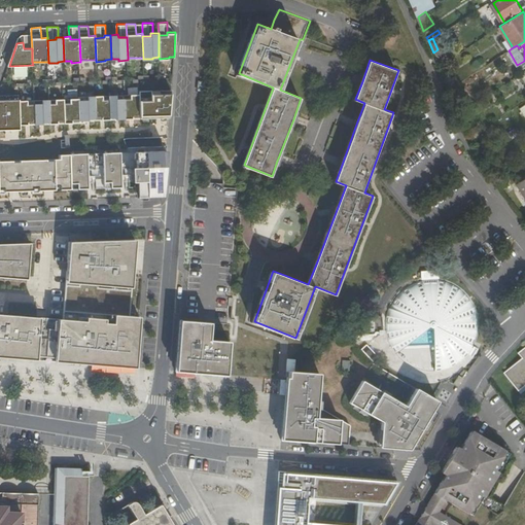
[(0,94),(0,129),(21,129),(21,124),(81,123),(81,120),(170,117),(171,103),(171,90),(144,91),(144,94),(84,96),(84,98),(20,100),(20,94),(0,94)]
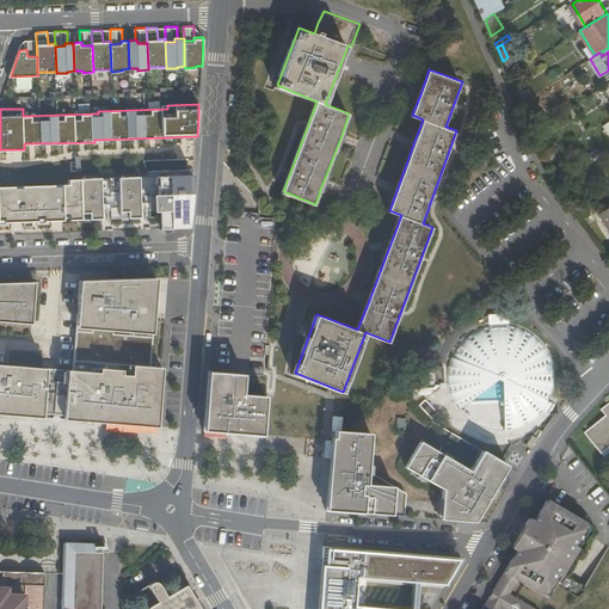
[(194,176),(82,178),(84,219),(104,219),(103,196),(109,196),(109,205),(112,204),(112,219),(142,217),(142,195),(147,195),(147,204),(151,203),(151,217),(160,216),(161,228),(177,228),(184,228),(183,203),(192,202),(194,176)]
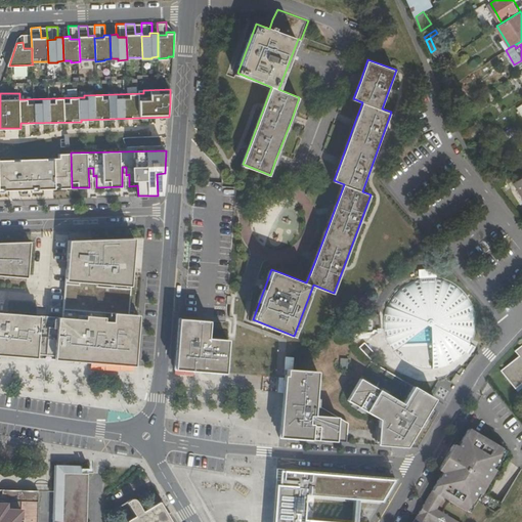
[(0,189),(11,189),(11,187),(22,186),(22,189),(45,188),(45,184),(60,184),(60,188),(72,187),(71,153),(60,154),(60,157),(53,158),(53,159),(47,159),(47,158),(19,159),(19,160),(13,160),(13,159),(0,159),(0,189)]
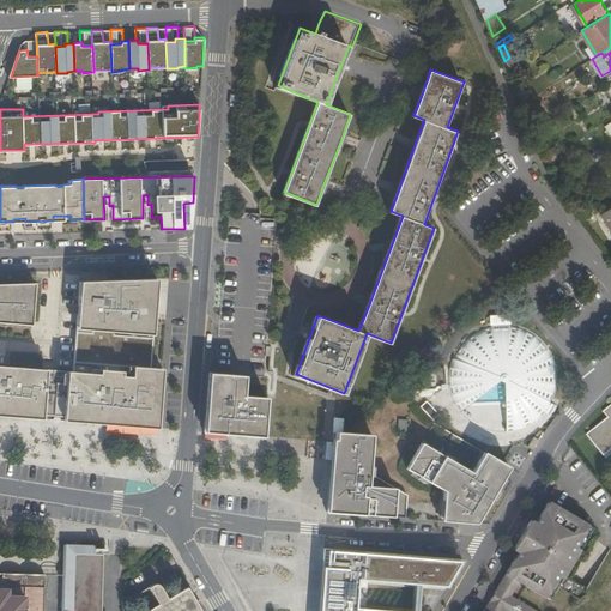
[(578,187),(574,180),(567,185),(572,191),(578,187)]
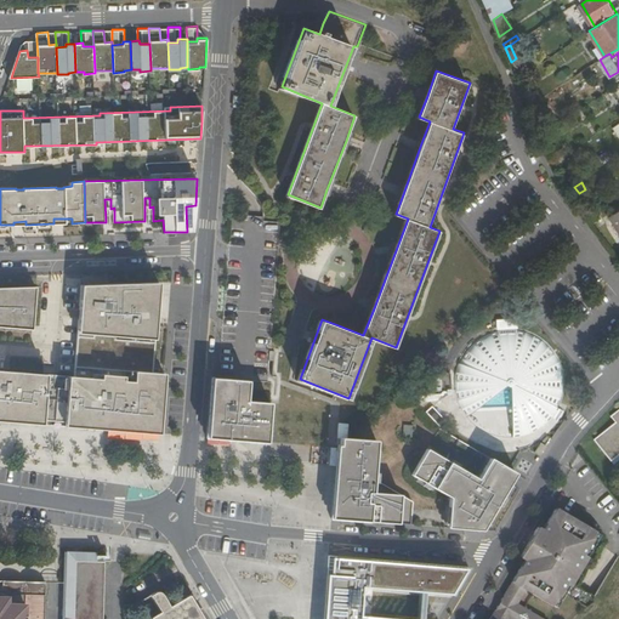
[(602,214),(597,205),(586,211),(591,221),(594,220),(596,225),(602,221),(598,216),(602,214)]
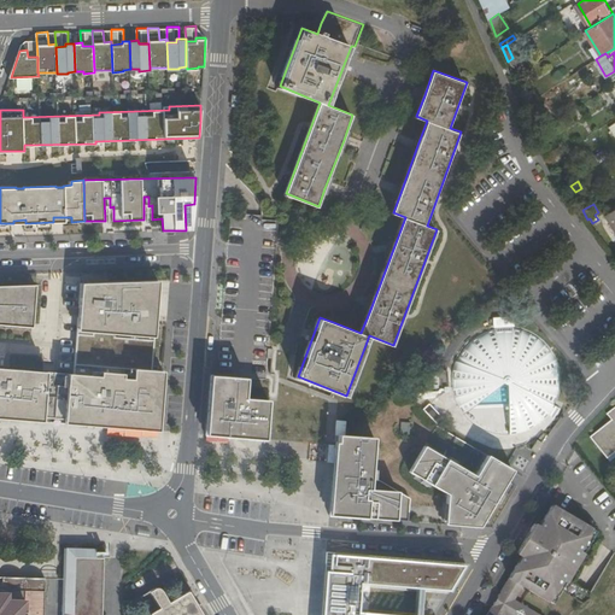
[(31,369),(0,365),(0,415),(159,428),(164,369),(152,368),(159,279),(82,281),(75,373),(75,384),(31,380),(31,369)]
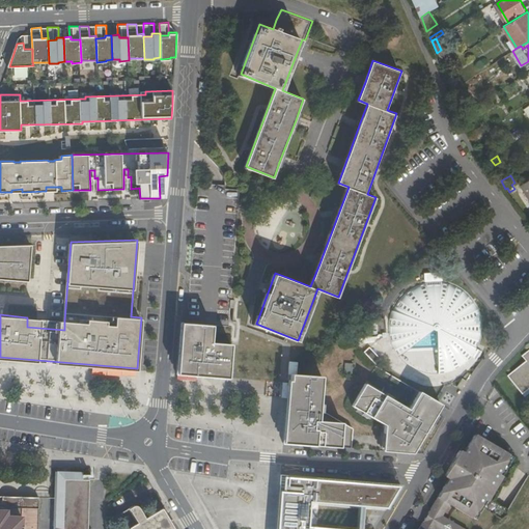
[(32,244),(0,244),(0,277),(25,280),(27,259),(30,259),(32,244)]
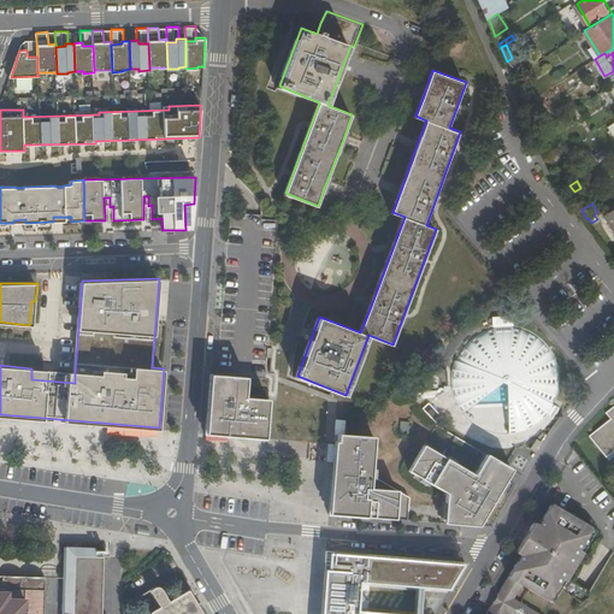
[(493,330),(483,334),(476,338),(471,342),(465,348),(460,355),(456,365),(454,373),(454,382),(456,395),(460,405),(466,413),(472,420),(480,425),(488,430),(496,432),(506,434),(515,432),(524,431),(532,427),(541,421),(547,415),(553,407),(556,399),(560,384),(560,379),(560,371),(558,365),(555,358),(550,350),(545,344),(539,338),(533,335),(527,331),(519,329),(507,328),(502,328),(493,330)]
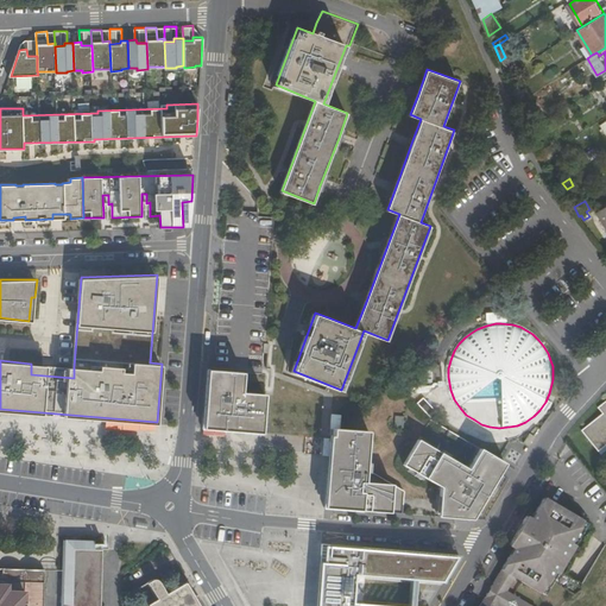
[(431,355),(409,355),(410,382),(443,380),(442,366),(431,367),(431,355)]
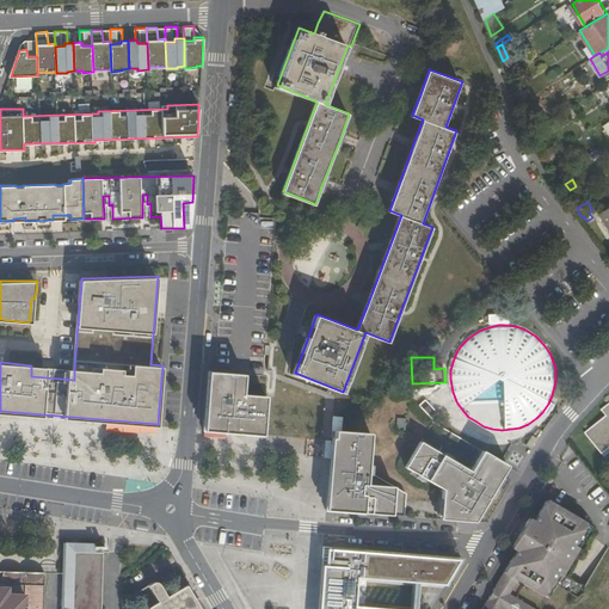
[(74,369),(31,365),(31,376),(74,380),(74,369)]
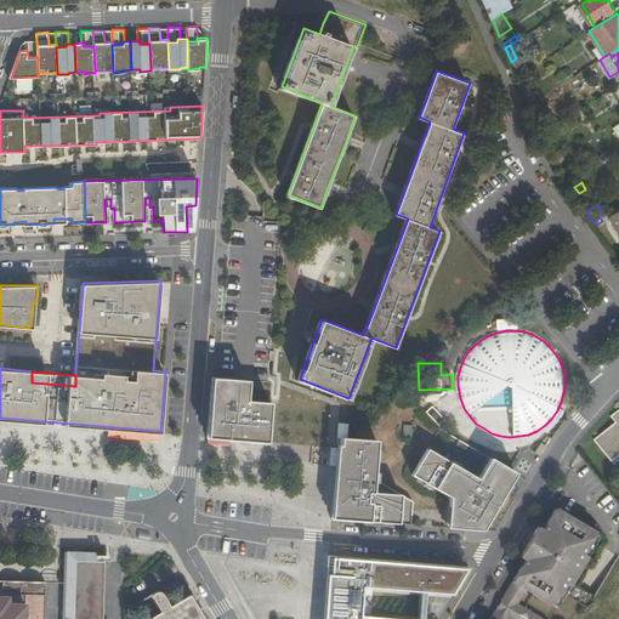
[(250,380),(214,378),(213,395),(210,425),(209,438),(227,439),(260,442),(270,443),(273,402),(249,401),(250,380)]
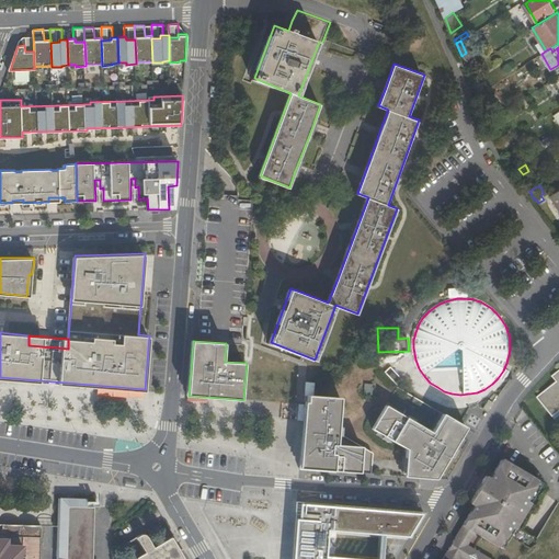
[(394,364),(388,369),(400,383),(407,378),(394,364)]
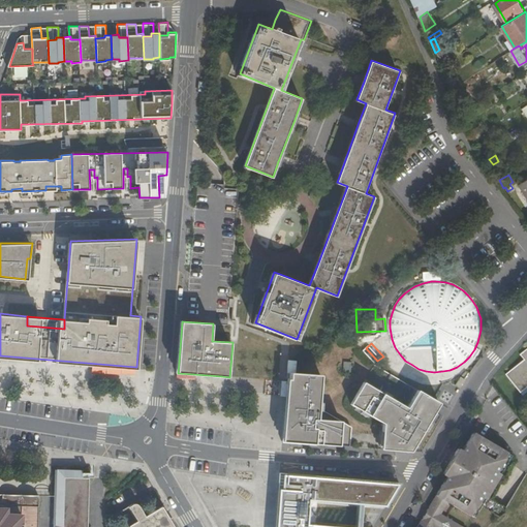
[(526,348),(522,352),(526,358),(507,372),(522,391),(526,386),(526,348)]
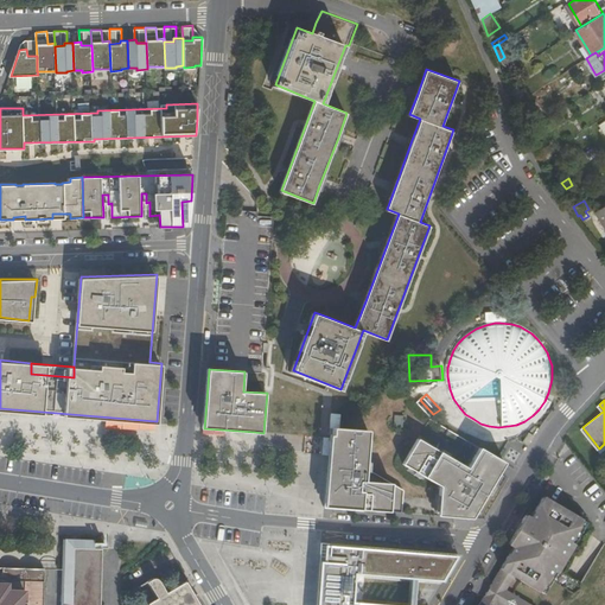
[(335,412),(333,425),(337,425),(343,425),(344,412),(335,412)]
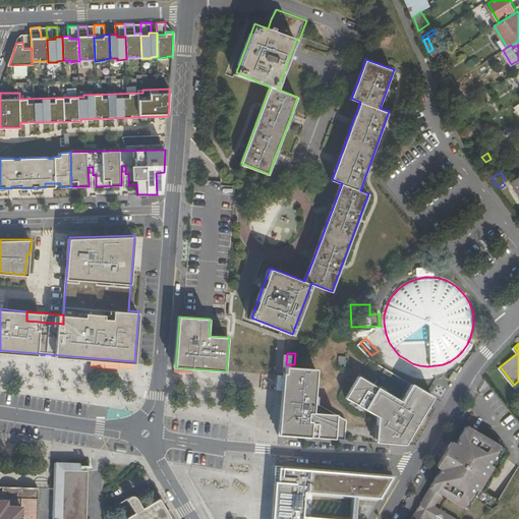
[(288,370),(286,370),(284,394),(281,423),(281,431),(293,433),(314,435),(338,437),(347,438),(348,417),(323,402),(316,402),(319,366),(294,364),(289,364),(288,370)]
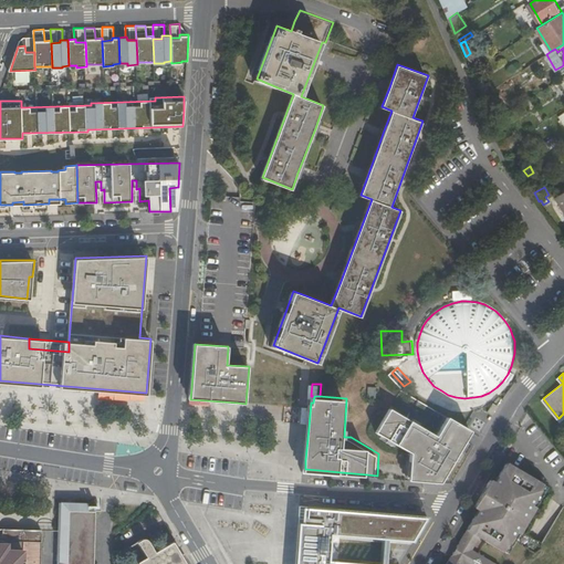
[(438,434),(393,406),(378,429),(413,450),(410,478),(428,479),(442,480),(473,428),(449,415),(438,434)]
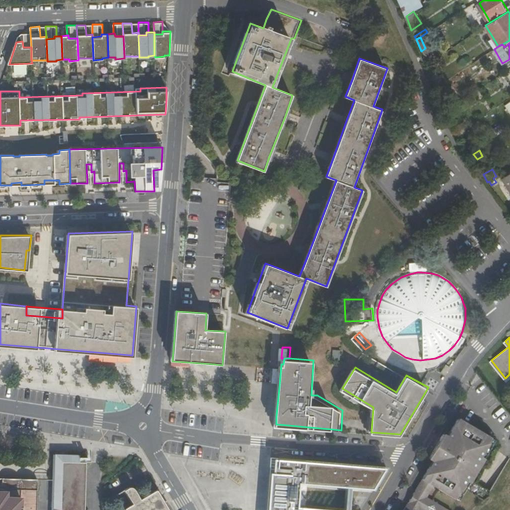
[(423,478),(435,485),(460,500),(485,458),(481,456),(485,450),(489,452),(496,440),(459,418),(452,430),(455,432),(452,438),(449,435),(444,433),(440,440),(443,441),(436,453),(434,451),(430,458),(434,460),(437,462),(434,468),(431,466),(423,478)]
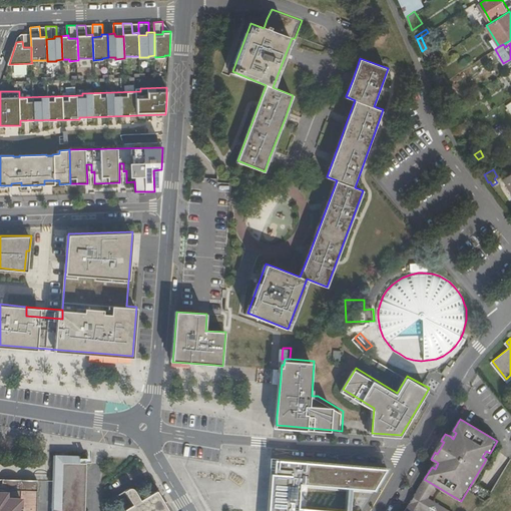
[(438,446),(435,452),(437,454),(444,442),(441,441),(438,446)]
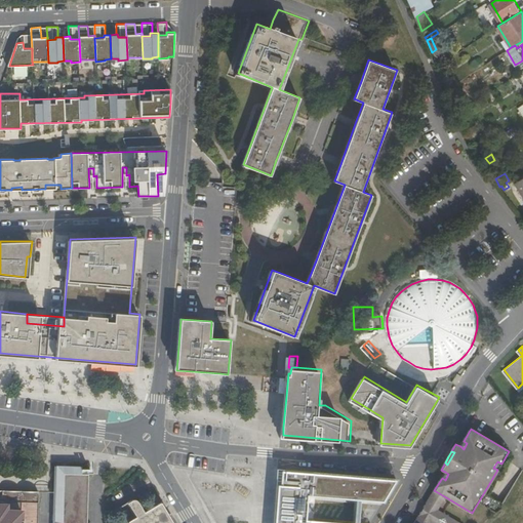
[(57,472),(55,522),(87,522),(89,473),(82,473),(82,467),(83,466),(73,466),(73,473),(57,472)]
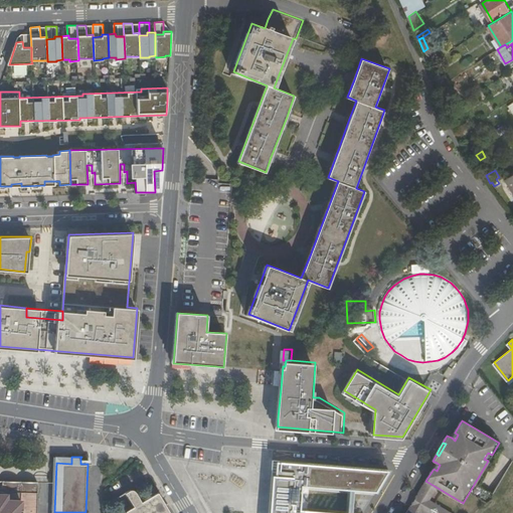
[(387,467),(275,458),(273,488),(270,512),(359,512),(362,509),(295,503),(296,485),(372,491),(387,467)]
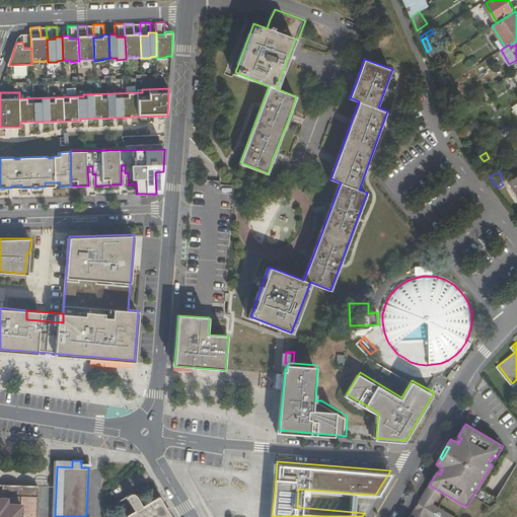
[(0,516),(38,516),(39,485),(0,484),(0,516)]
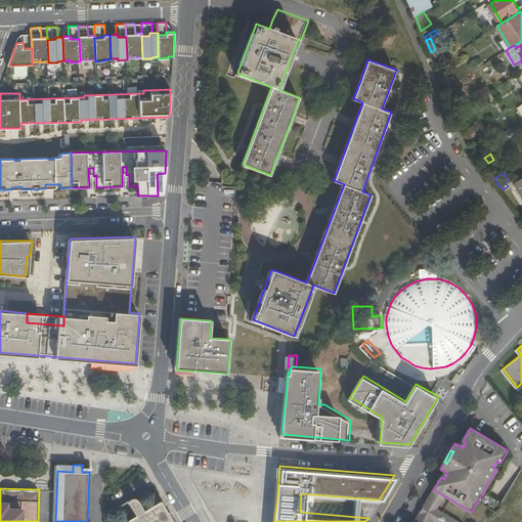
[(414,521),(461,521),(438,509),(445,496),(433,489),(414,521)]
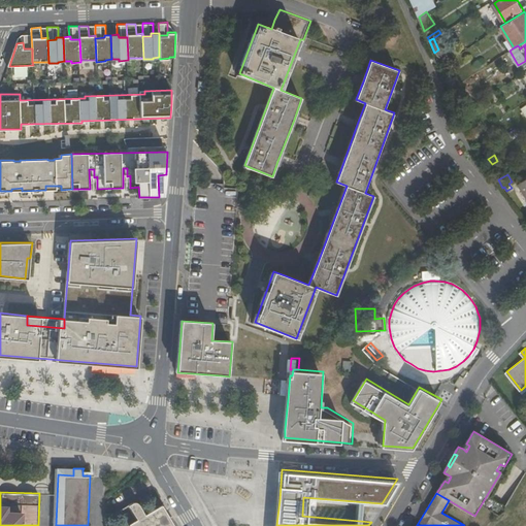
[(174,525),(162,504),(146,514),(139,502),(137,501),(134,502),(123,508),(130,523),(125,525),(174,525)]
